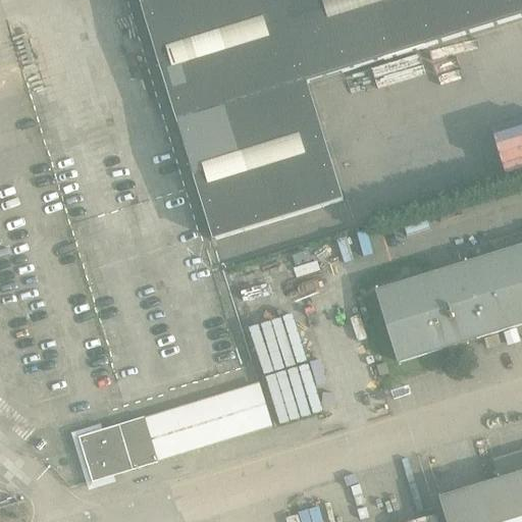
[(277,0),(141,0),(215,242),(344,202),(308,86),(304,87),(277,0)]
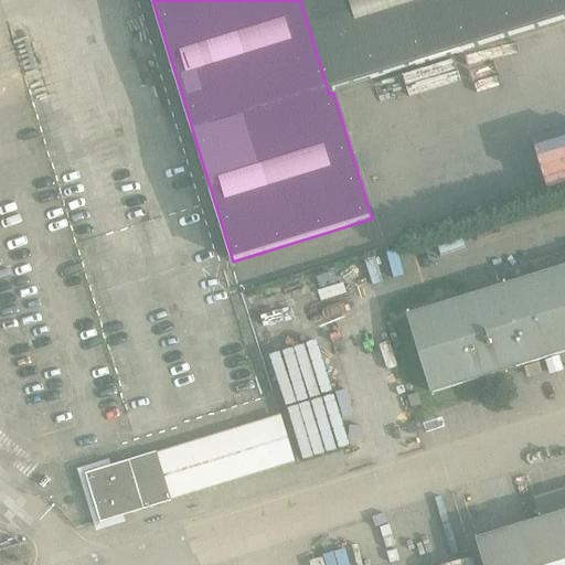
[(564,0),(300,0),(329,94),(333,93),(408,68),(418,103),(470,86),(460,53),(564,20),(564,0)]
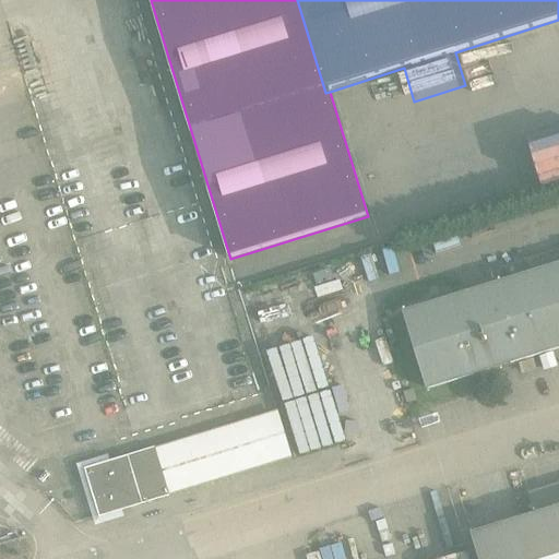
[(427,391),(558,349),(558,248),(524,260),(528,273),(403,312),(427,391)]
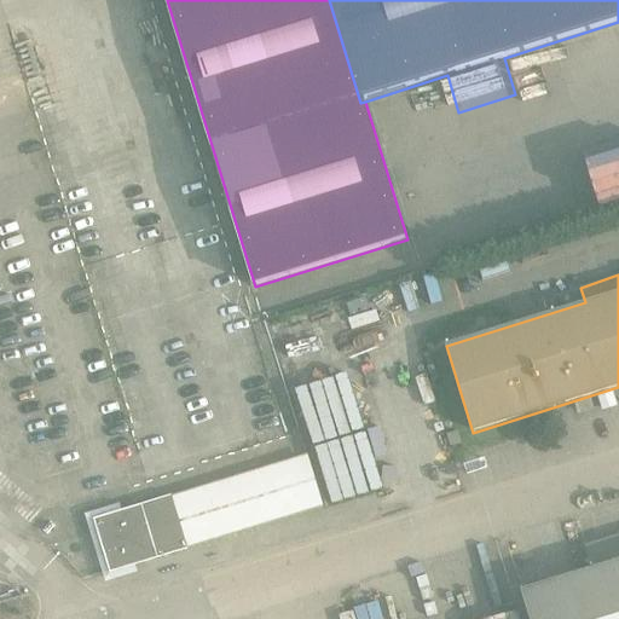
[(305,455),(94,520),(110,571),(110,572),(324,507),(307,453),(305,455)]
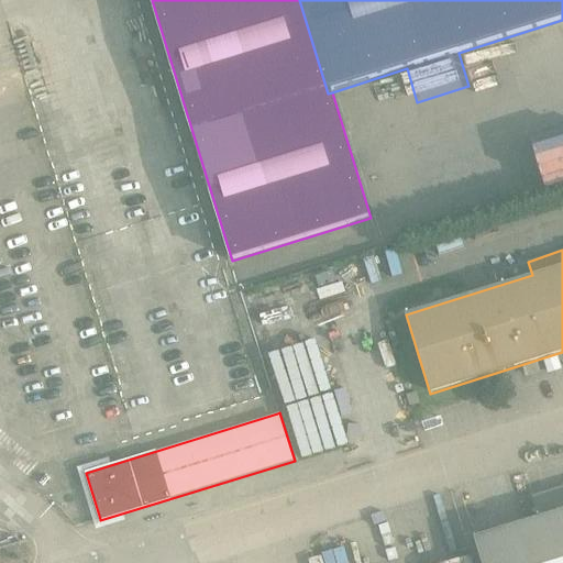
[(562,562),(562,486),(532,496),(539,518),(475,538),(483,562),(562,562)]
